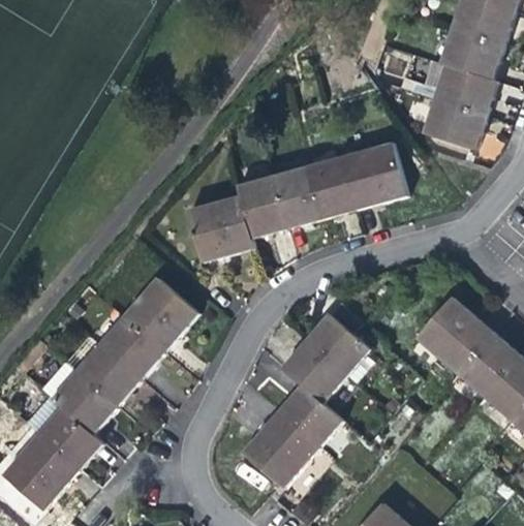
[(509,28),(514,10),(481,0),(459,0),(451,27),(502,44),(509,28)]
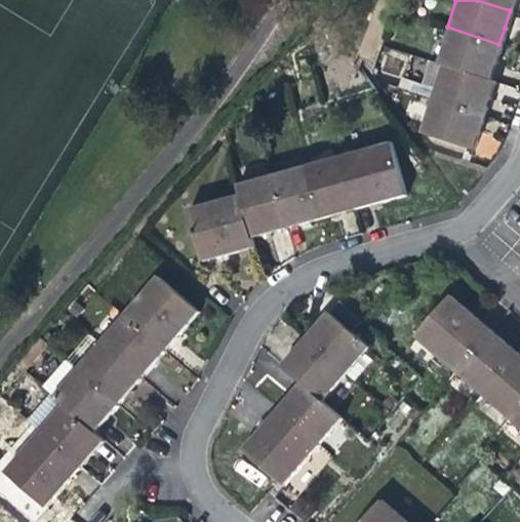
[(477,0),(510,10),(513,0),(477,0)]
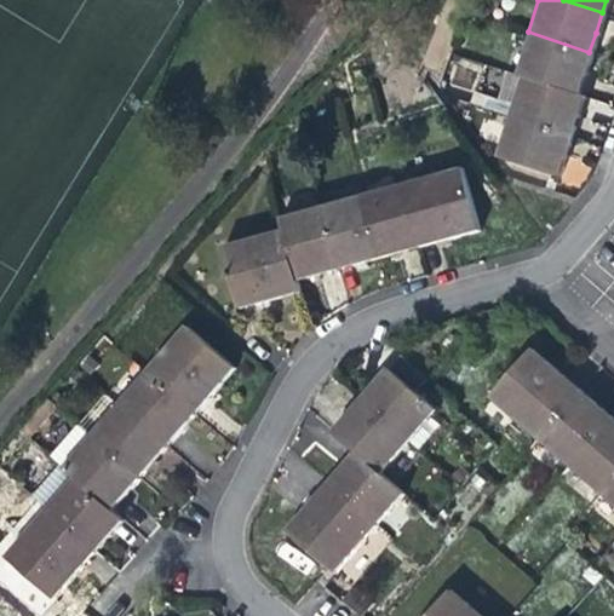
[(583,73),(589,52),(528,32),(515,72),(521,74),(577,92),(583,73)]
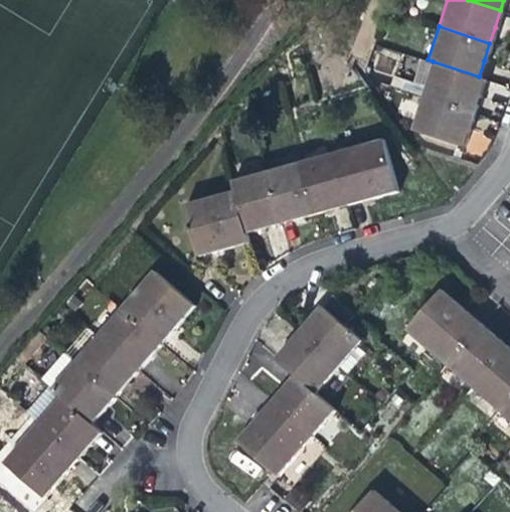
[(433,61),(421,95),(473,112),(478,95),(483,77),(479,76),(433,61)]
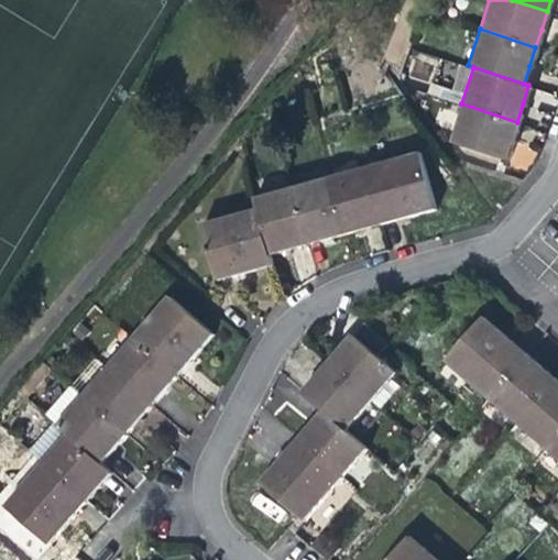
[(461,103),(449,141),(504,160),(512,139),(517,122),(461,103)]
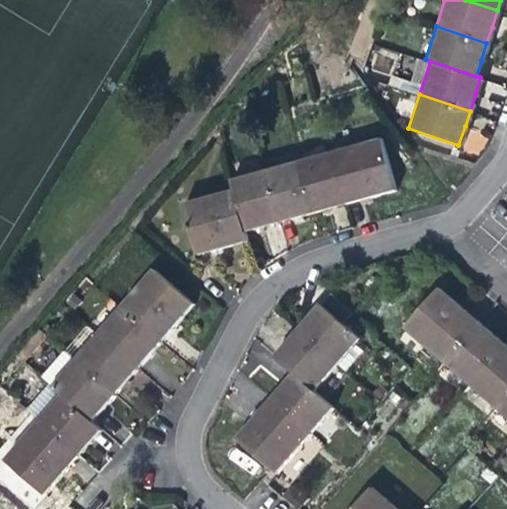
[(379,138),(329,152),(343,203),(370,195),(393,189),(379,138)]
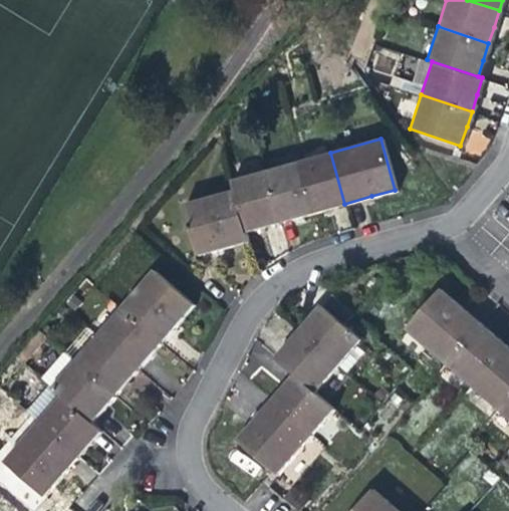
[(330,153),(296,162),(311,212),(328,208),(344,204),(330,153)]
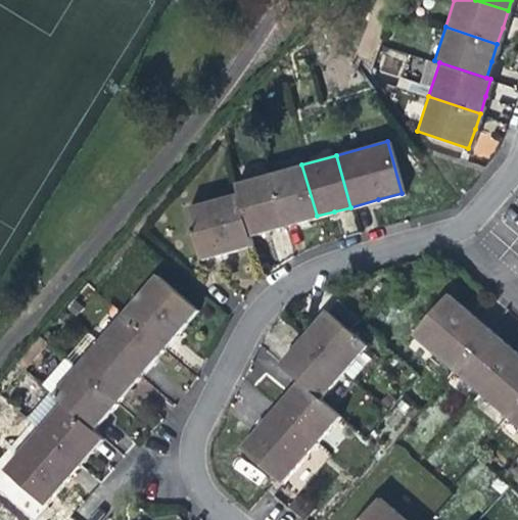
[(301,164),(269,174),(283,225),(300,221),(317,216),(301,164)]
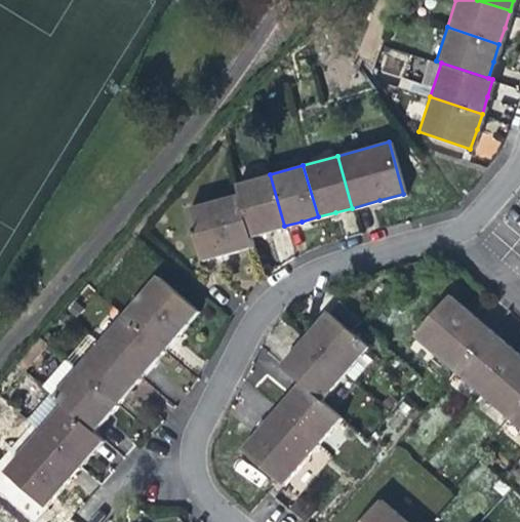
[(235,184),(237,193),(250,235),(267,231),(284,226),(270,174),(235,184)]
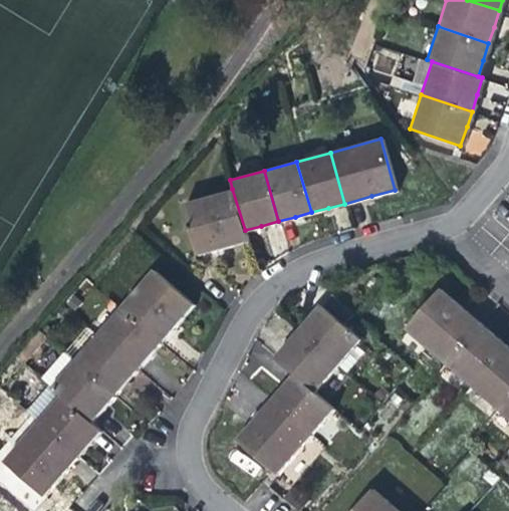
[(247,240),(245,230),(232,189),(182,203),(196,254),(221,248),(247,240)]
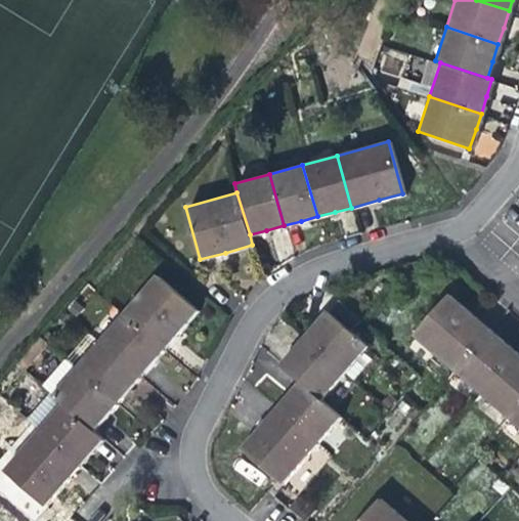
[(155,274),(120,314),(162,350),(179,330),(197,310),(155,274)]
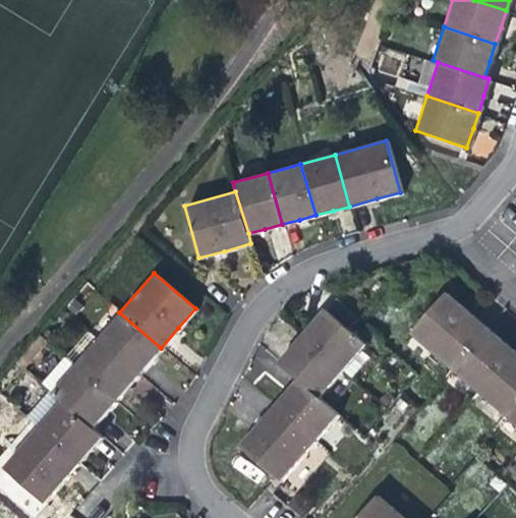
[(408,332),(449,367),(484,326),(468,311),(464,308),(444,291),(408,332)]
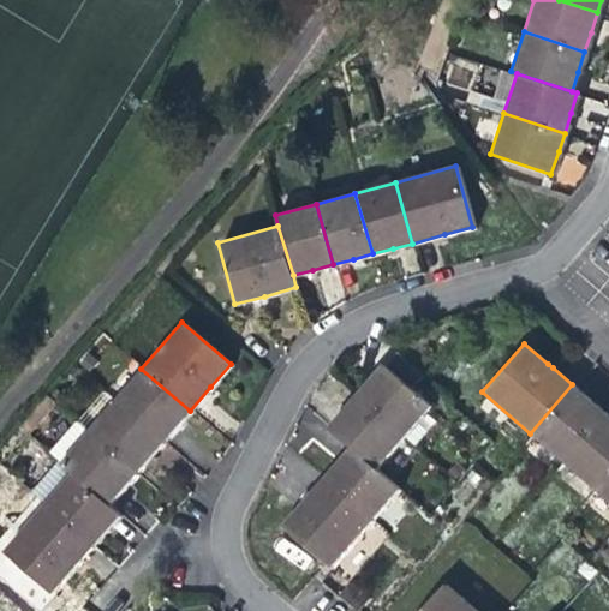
[(393,353),(382,364),(381,363),(371,373),(353,395),(401,436),(411,443),(431,419),(423,412),(429,405),(407,385),(416,376),(418,373),(393,353)]
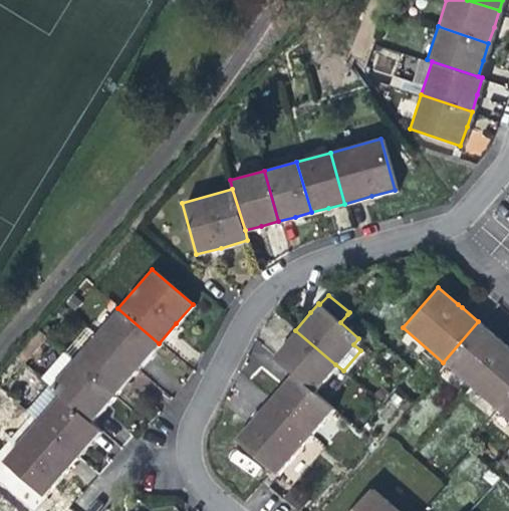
[(117,308),(95,334),(137,369),(148,356),(159,343),(117,308)]
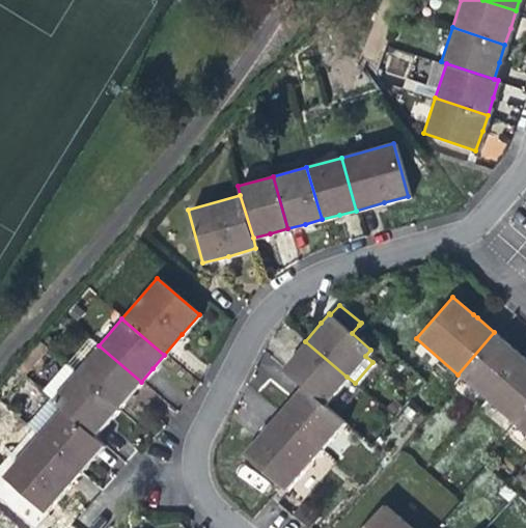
[(509,345),(494,332),(458,374),(485,397),(521,356),(509,345)]
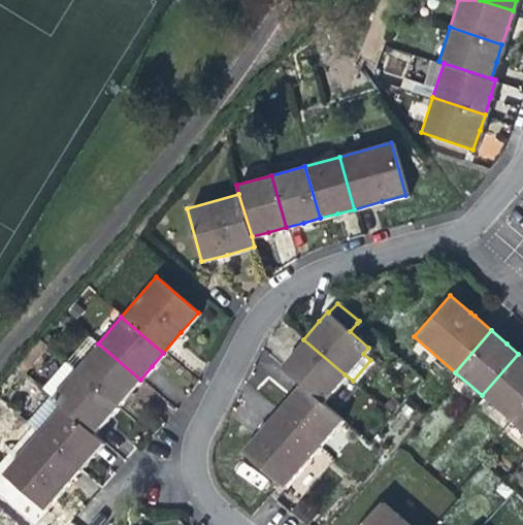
[(322,401),(345,374),(303,339),(293,352),(281,366),(299,383),(322,401)]
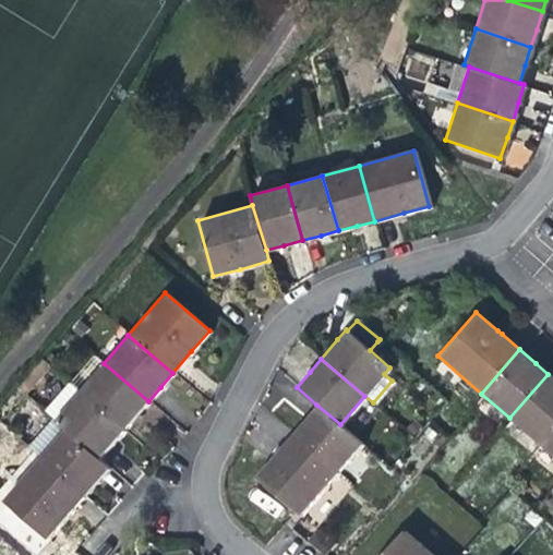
[(104,363),(80,390),(123,430),(135,415),(148,401),(104,363)]
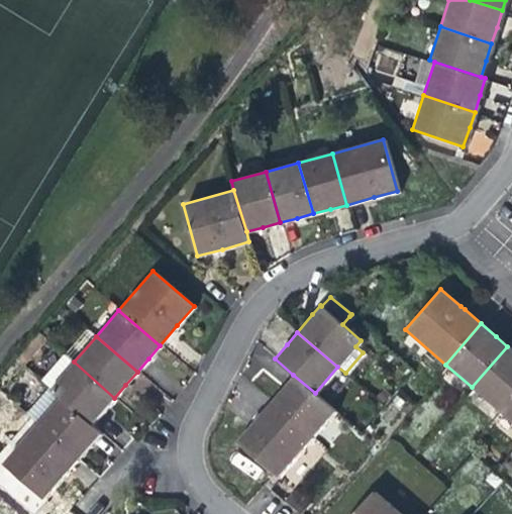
[(511,349),(507,346),(472,387),(498,409),(511,392),(511,349)]
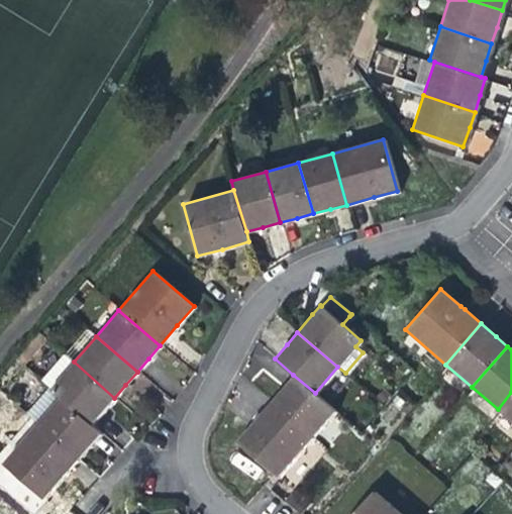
[(103,410),(114,398),(74,362),(63,352),(40,380),(47,386),(91,424),(103,410)]
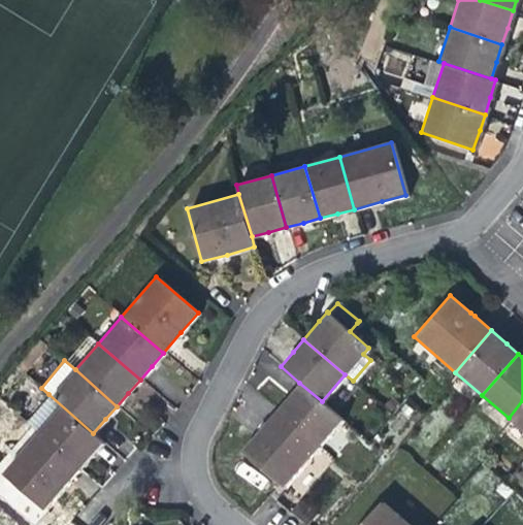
[(340,418),(322,401),(299,383),(287,397),(276,409),(317,446),(340,418)]
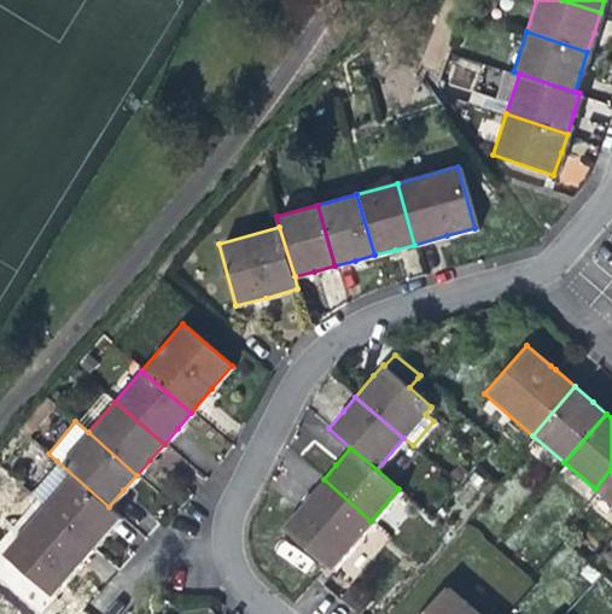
[(29,493),(45,506),(92,547),(104,533),(120,516),(109,507),(57,461),(29,493)]
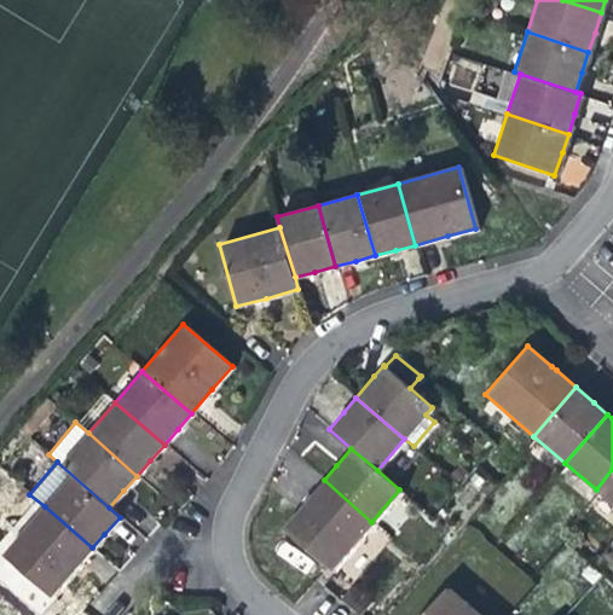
[(612,469),(596,489),(612,503),(612,469)]
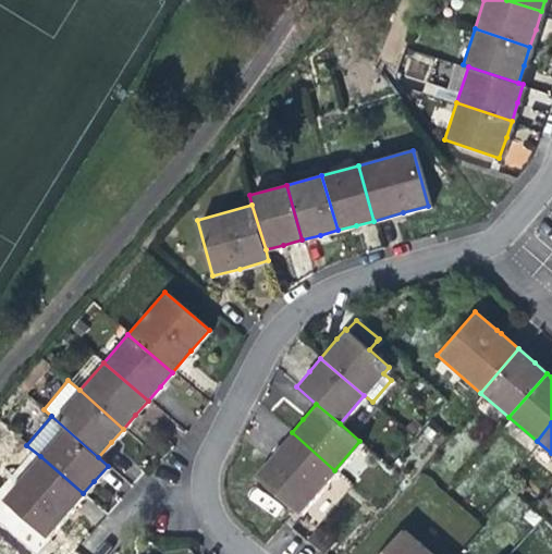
[(297,513),(334,470),(292,432),(274,453),(255,476),(297,513)]
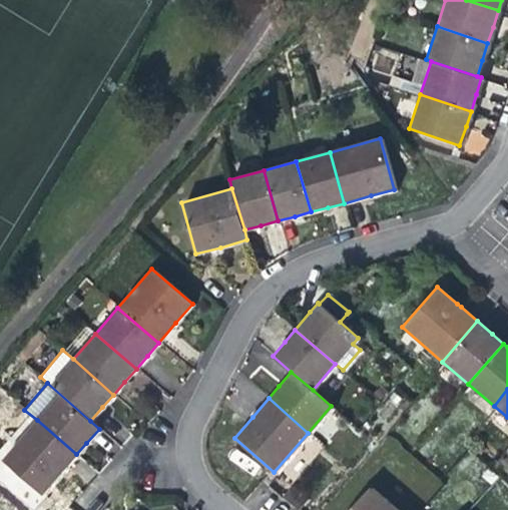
[(60,473),(76,454),(37,420),(3,459),(42,494),(60,473)]
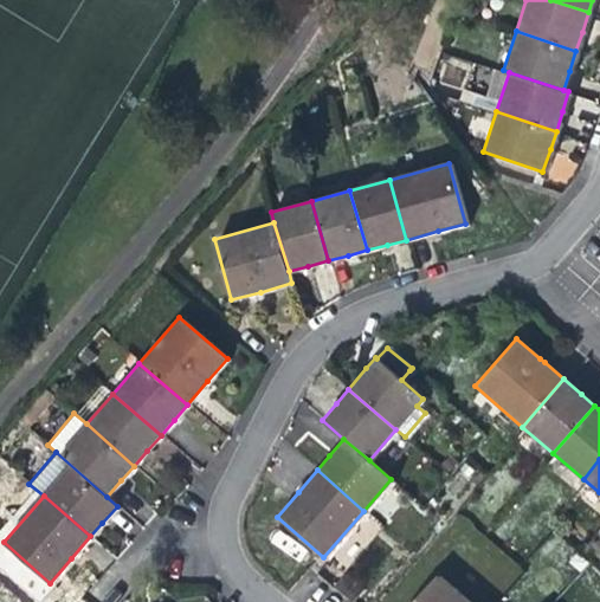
[(468,601),(437,575),(413,601),(468,601)]
